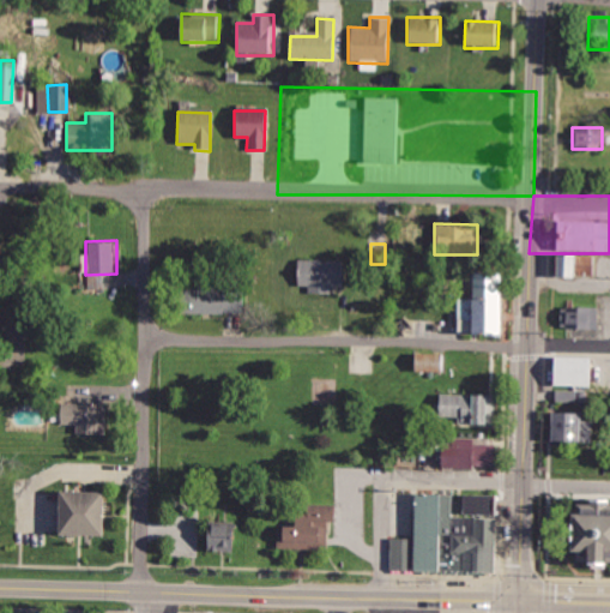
[(556,253),(556,276),(593,276),(593,253),(556,253)]
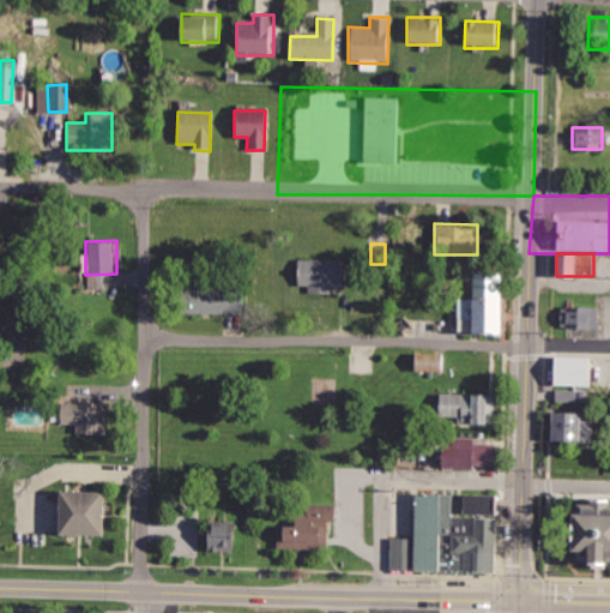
[(297,260),(297,283),(312,283),(312,292),(330,292),(330,286),(342,287),(342,260),(297,260)]
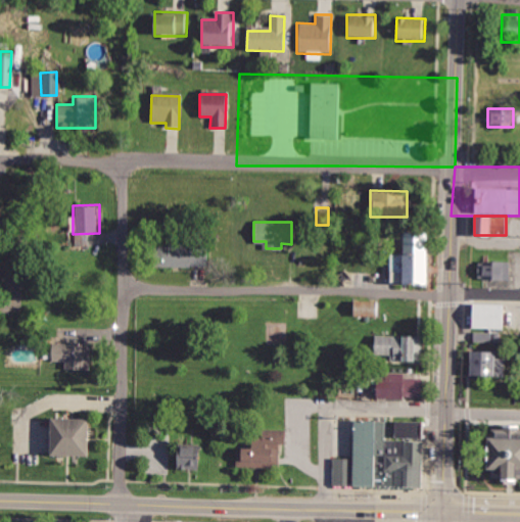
[(73,247),(85,246),(85,233),(73,233),(73,247)]
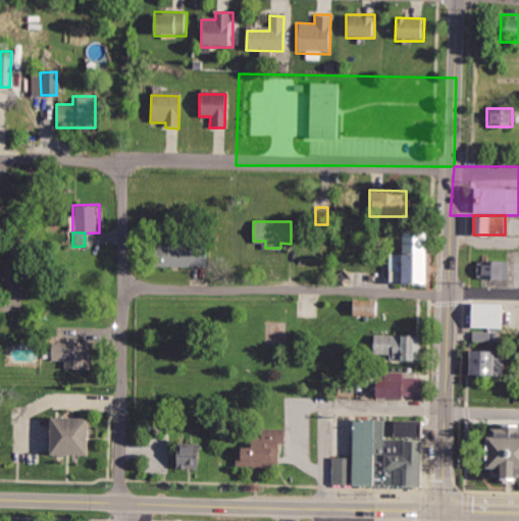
[(151,244),(151,267),(208,268),(208,245),(185,244),(185,238),(168,238),(168,244),(151,244)]
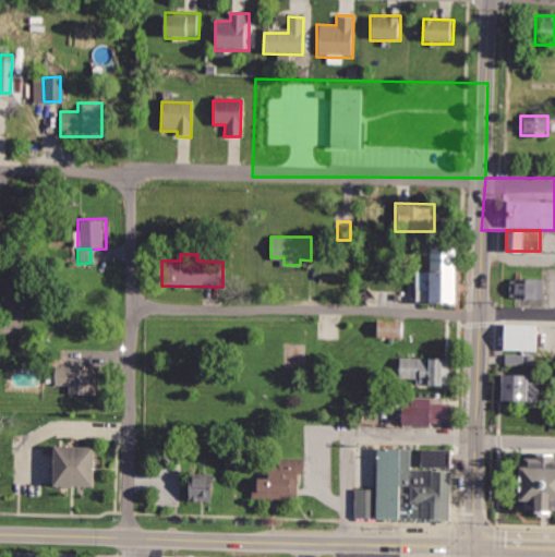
[(413,270),(413,304),(455,304),(455,270),(413,270)]
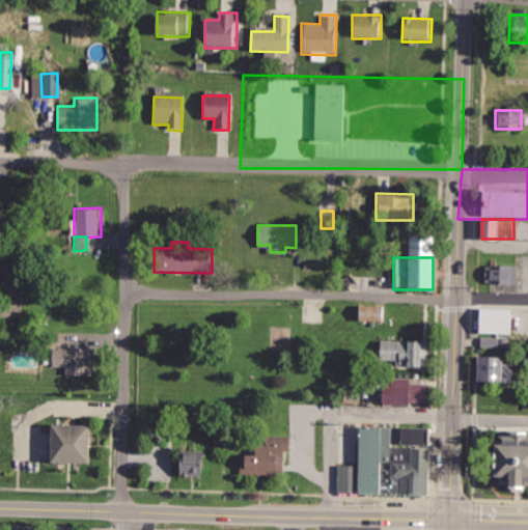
[(482,266),(482,280),(491,280),(491,287),(516,286),(515,265),(482,266)]
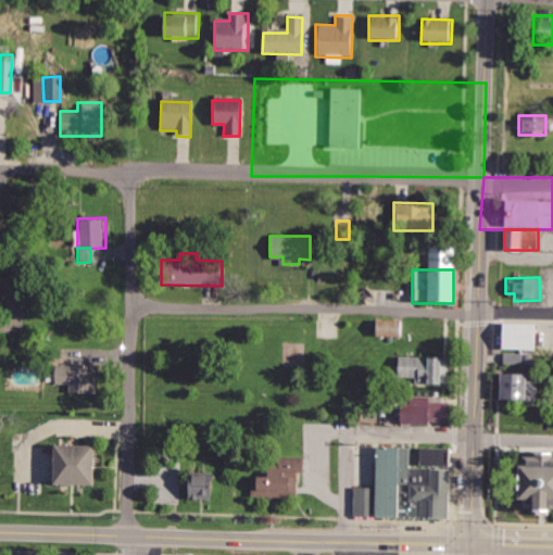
[(374,319),(374,337),(399,338),(400,320),(374,319)]
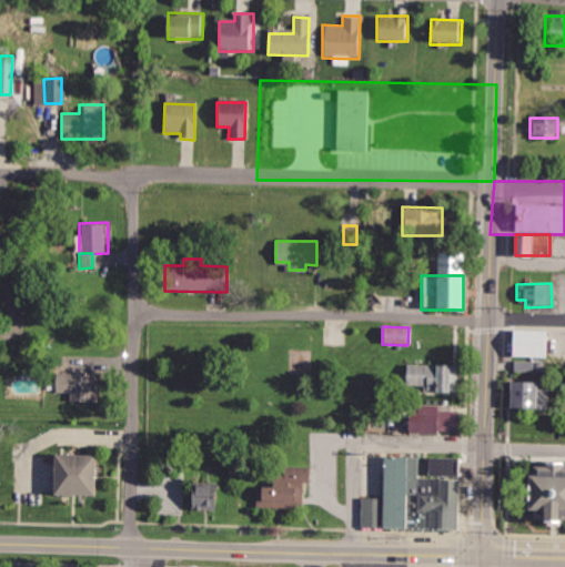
[(513,331),(512,356),(547,358),(548,333),(513,331)]
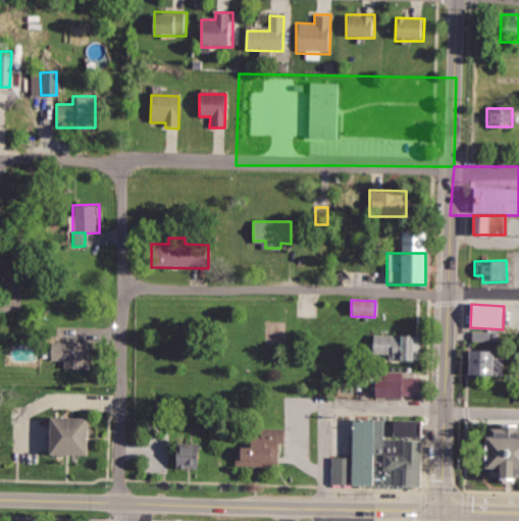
[(491,332),(471,332),(471,341),(491,342),(491,332)]
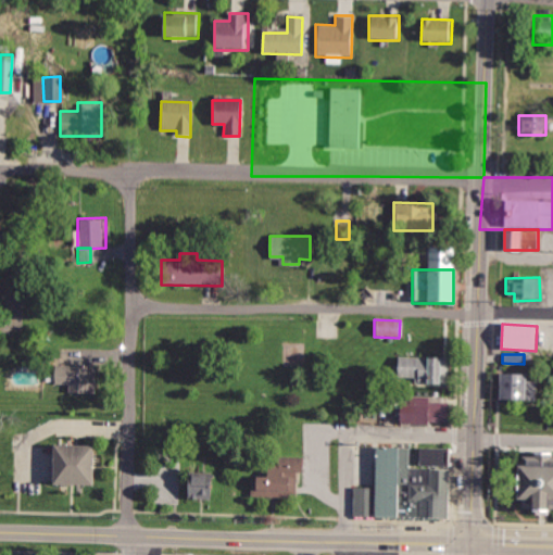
[(398,358),(398,378),(415,378),(415,385),(448,385),(448,358),(398,358)]
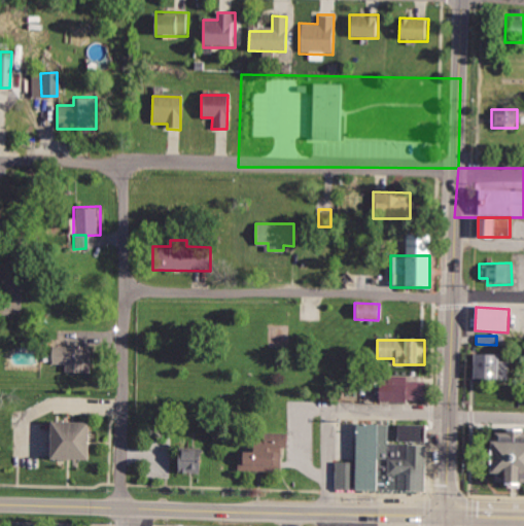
[(54,345),(53,364),(66,364),(66,374),(90,374),(91,346),(54,345)]
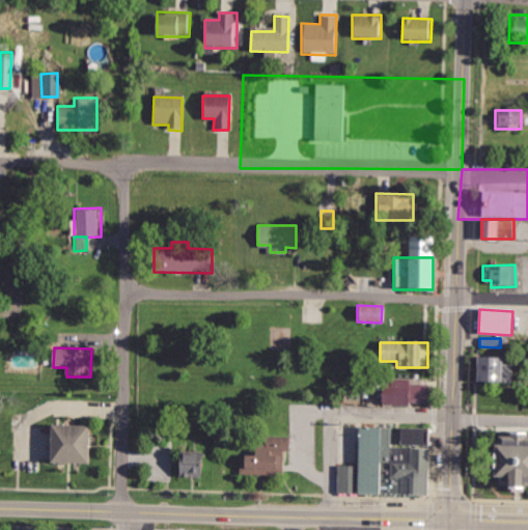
[(478,356),(477,382),(512,382),(512,356),(478,356)]
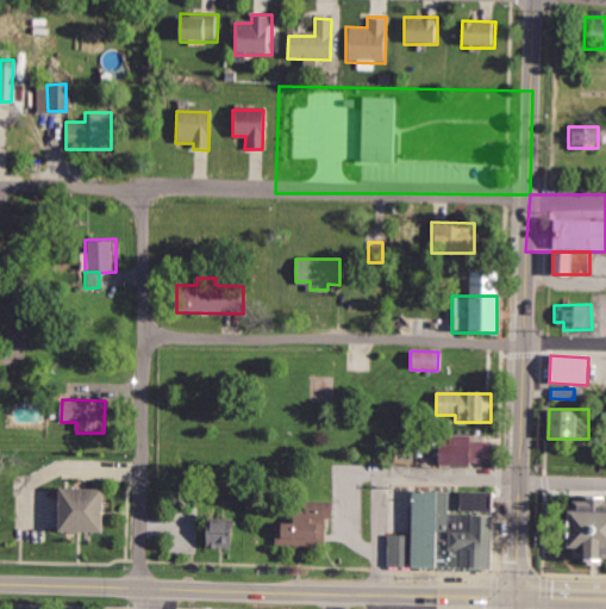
[(437,447),(438,465),(472,465),(472,436),(449,436),(449,447),(437,447)]
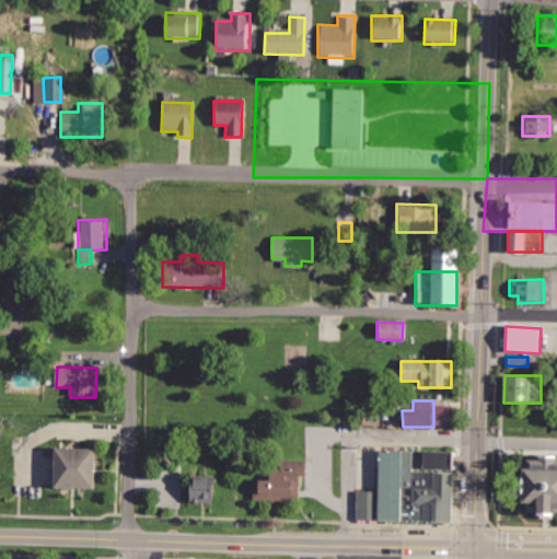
[(55,447),(55,488),(95,488),(95,449),(55,447)]
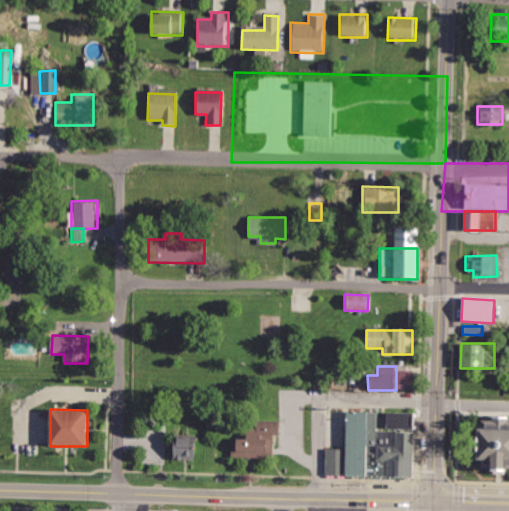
[(343,414),(343,448),(323,448),(323,478),(411,478),(411,413),(343,414)]
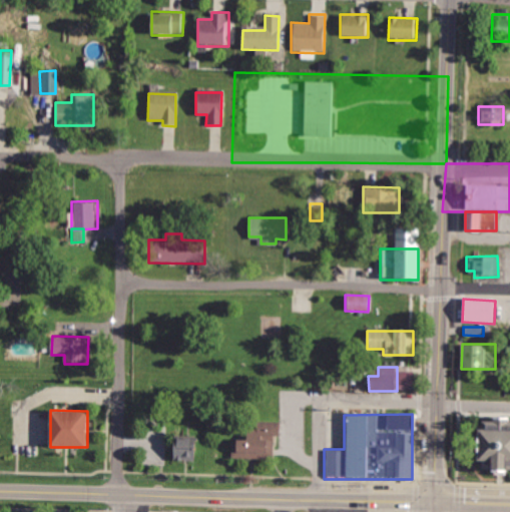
[(477,434),(477,464),(479,464),(479,474),(490,474),(490,477),(505,477),(505,473),(509,473),(509,423),(506,423),(506,421),(491,421),(491,423),(481,423),(481,434),(477,434)]
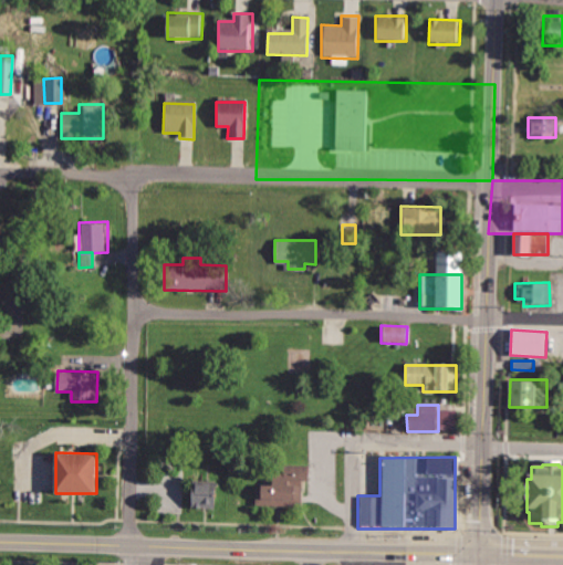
[(260,483),(259,506),(301,508),(301,481),(305,481),(305,466),(282,466),(282,473),(270,473),(270,483),(260,483)]
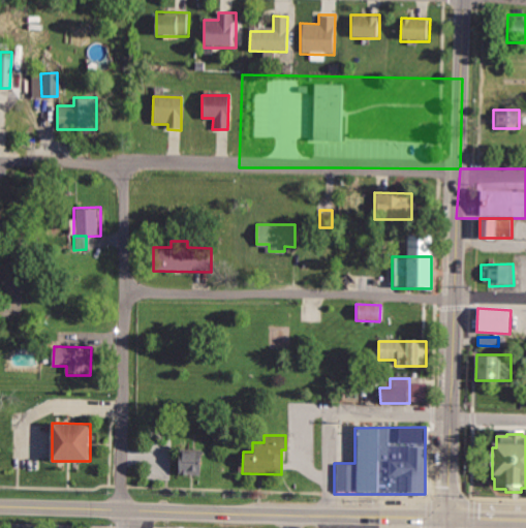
[(179,448),(179,474),(202,474),(202,448),(179,448)]
